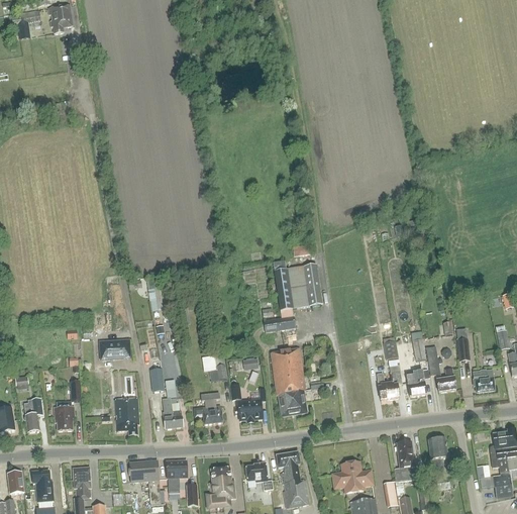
[(73,26),(73,23),(70,4),(47,7),(48,14),(50,14),(52,20),(49,20),(50,26),(53,26),(54,34),(64,33),(63,27),(73,26)]
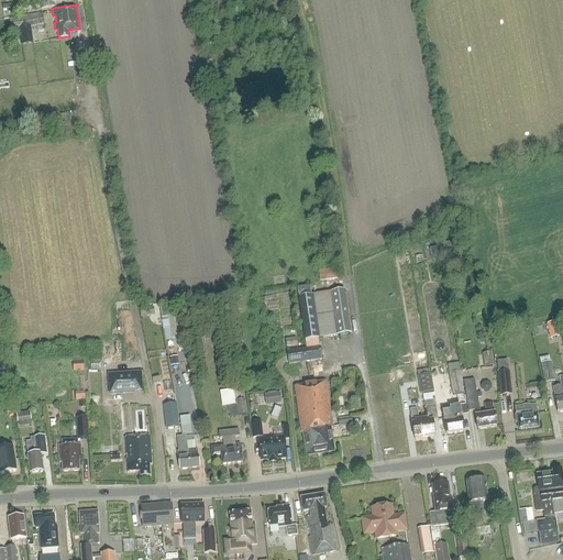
[(30,23),(43,21),(42,10),(9,15),(11,26),(19,25),(20,31),(31,30),(30,23)]
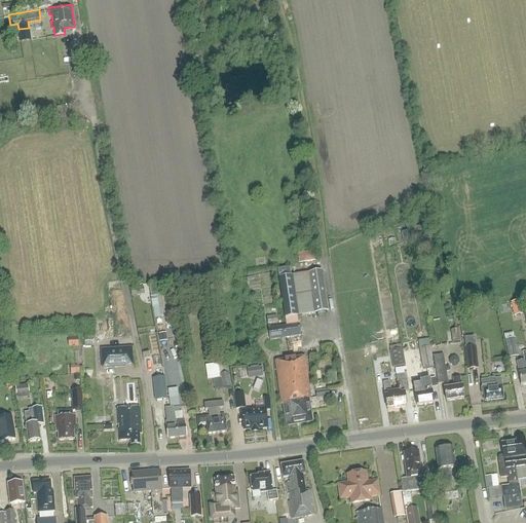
[(314,248),(297,251),(299,260),(315,258),(314,248)]
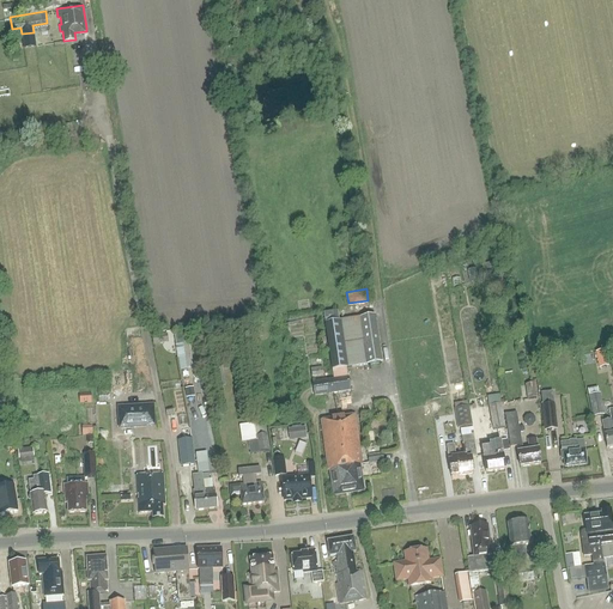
[(382,359),(375,312),(339,317),(338,308),(323,310),(333,376),(311,379),(314,394),(350,388),(346,365),(382,359)]
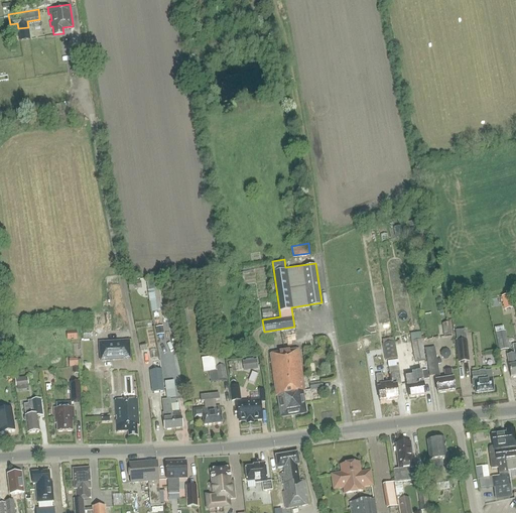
[(157,307),(166,306),(162,277),(146,279),(149,299),(155,298),(157,307)]
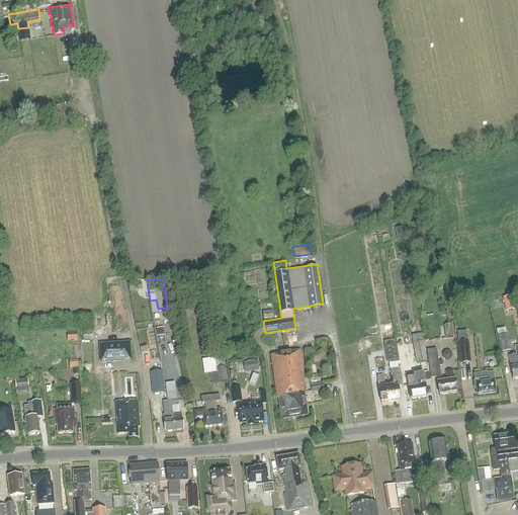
[(499,305),(506,303),(504,295),(497,297),(499,305)]
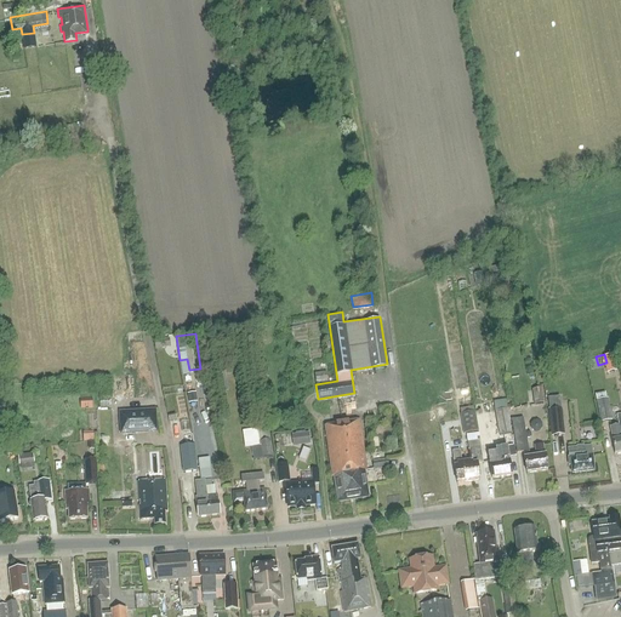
[(325,369),(314,370),(315,378),(326,377),(325,369)]
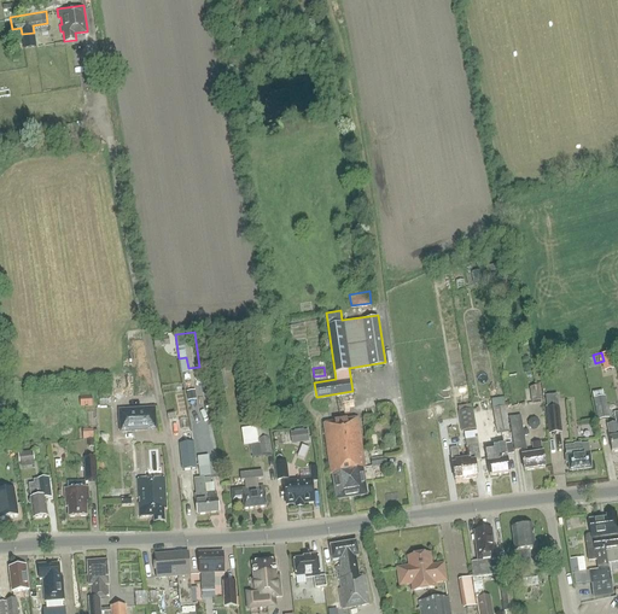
[(541,398),(540,384),(529,385),(531,399),(541,398)]
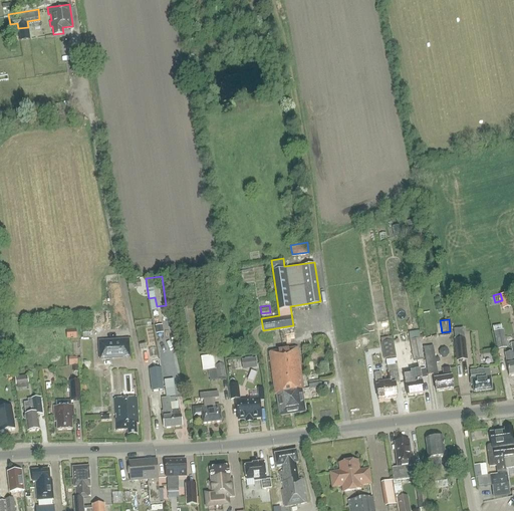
[(162,322),(155,323),(156,331),(164,330),(162,322)]
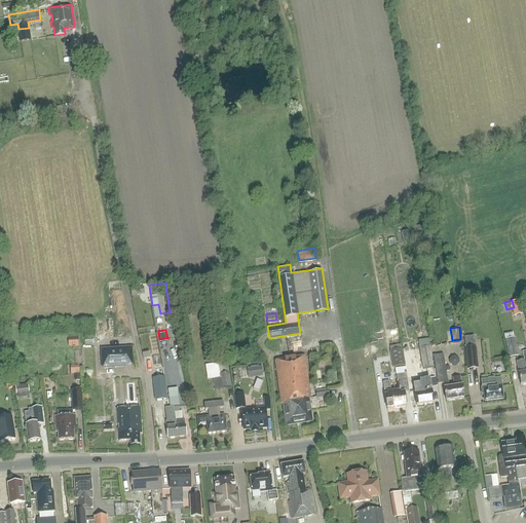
[(233,340),(232,332),(225,333),(226,342),(233,340)]
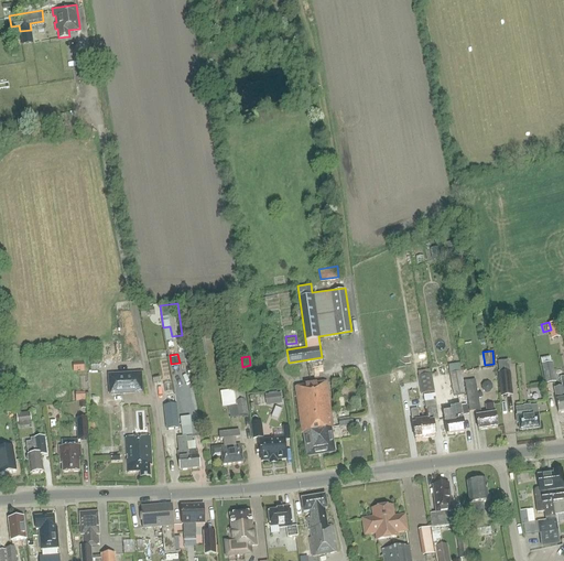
[(552,359),(541,362),(545,381),(556,379),(552,359)]
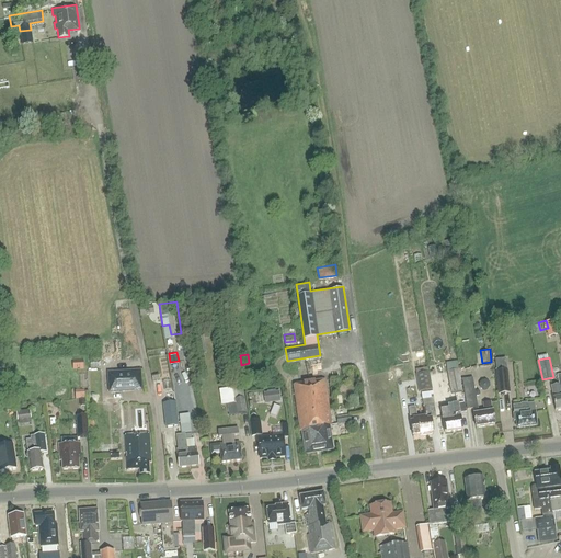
[(73,359),(73,367),(84,367),(83,359),(73,359)]
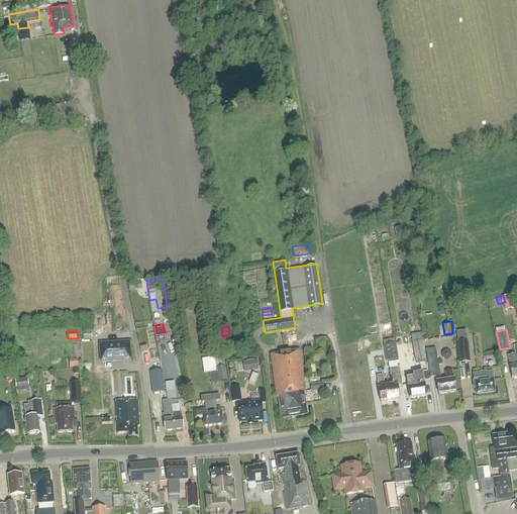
[(130,338),(99,340),(100,360),(131,358),(130,338)]
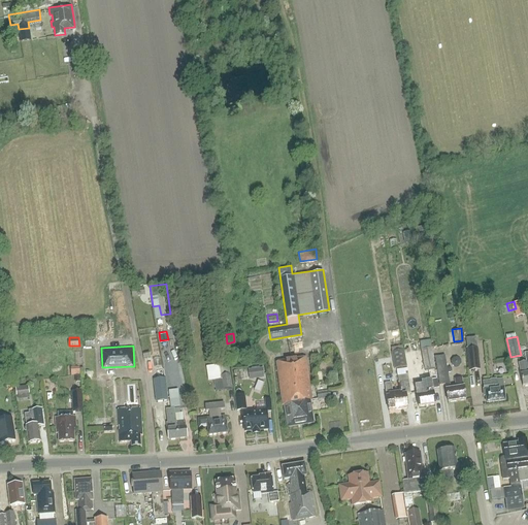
[(431,346),(421,348),(424,367),(435,366),(431,346)]
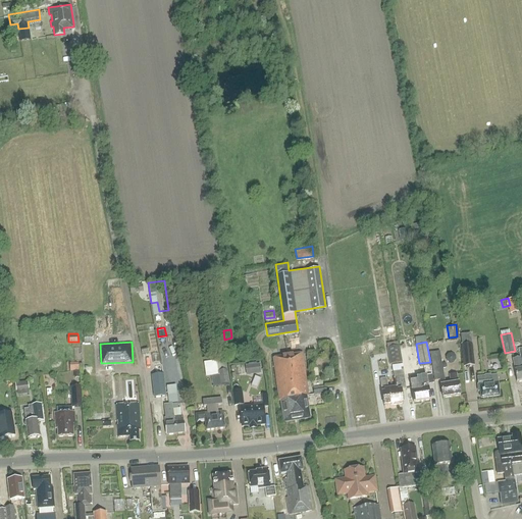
[(472,342),(461,343),(463,364),(474,363),(472,342)]
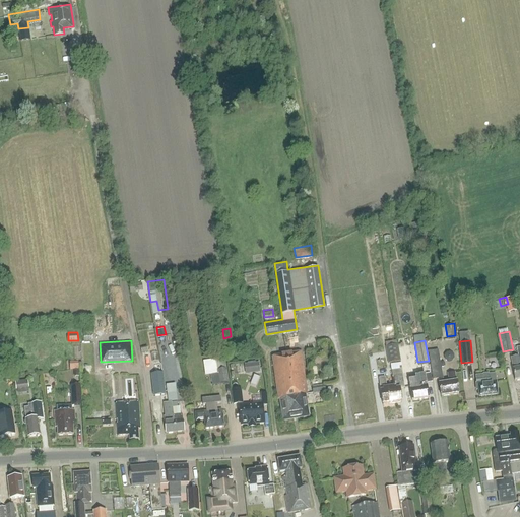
[(397,342),(385,344),(388,361),(400,359),(397,342)]
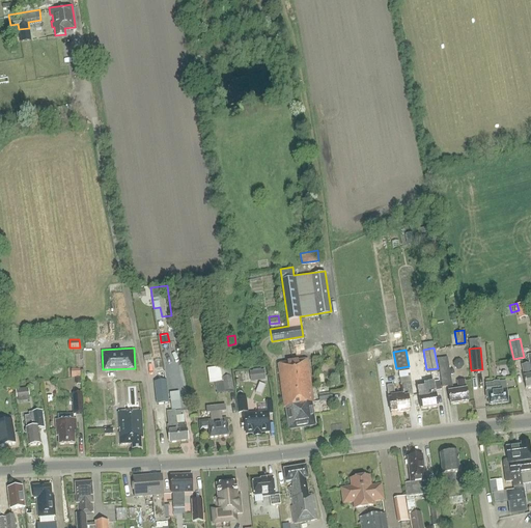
[(452,389),(452,384),(447,355),(437,357),(442,386),(447,385),(448,390),(452,389)]
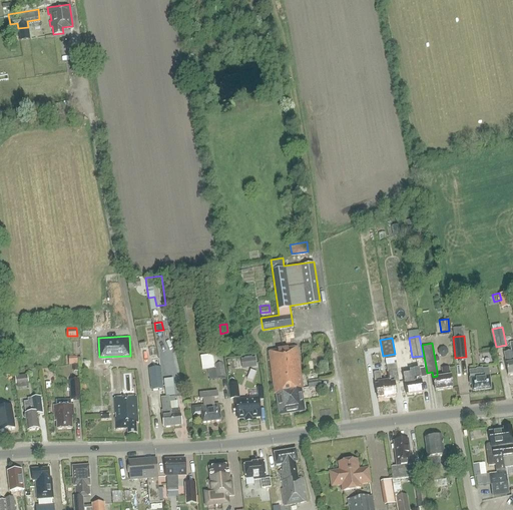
[(283,348),(291,410),(303,408),(301,396),(302,396),(301,387),(303,387),(297,346),(283,348)]
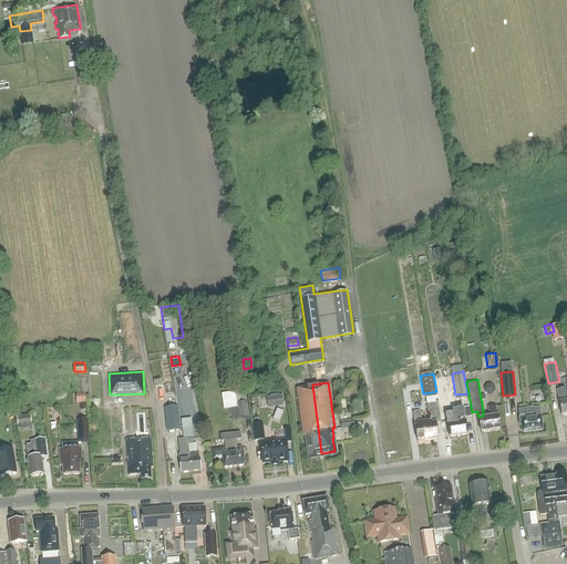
[(321,453),(312,385),(296,387),(301,420),(300,420),(302,432),(305,432),(307,442),(308,441),(310,454),(321,453)]
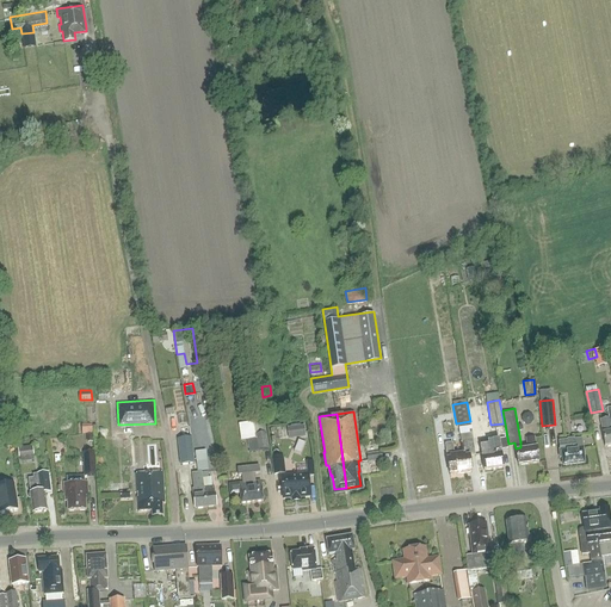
[(610,414),(609,415),(599,417),(603,432),(602,432),(604,444),(610,441),(610,414)]
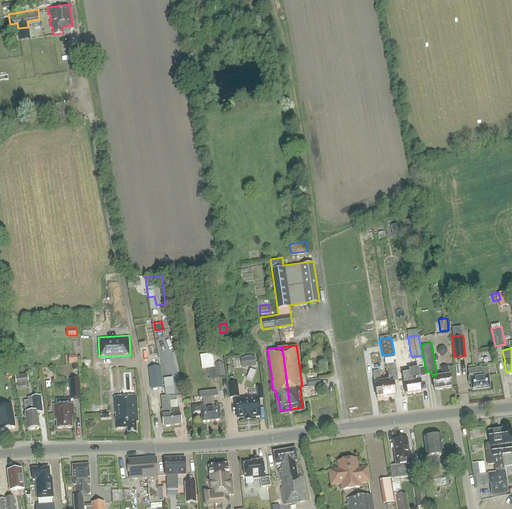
[(222,350),(212,351),(214,365),(207,366),(208,377),(225,375),(222,350)]
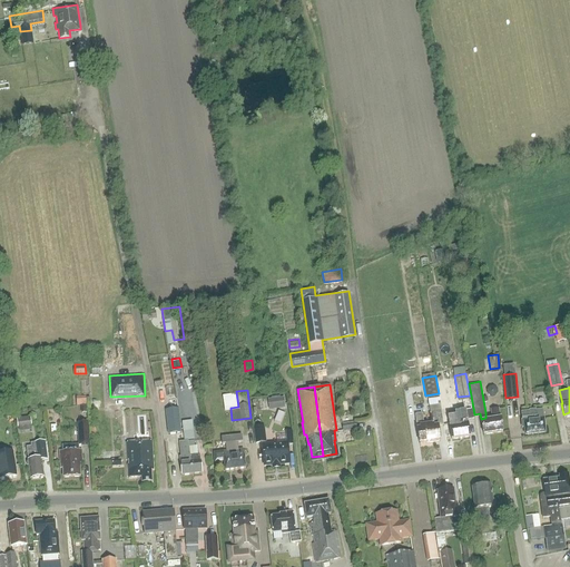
[(284,394),(267,397),(268,408),(285,406),(284,394)]
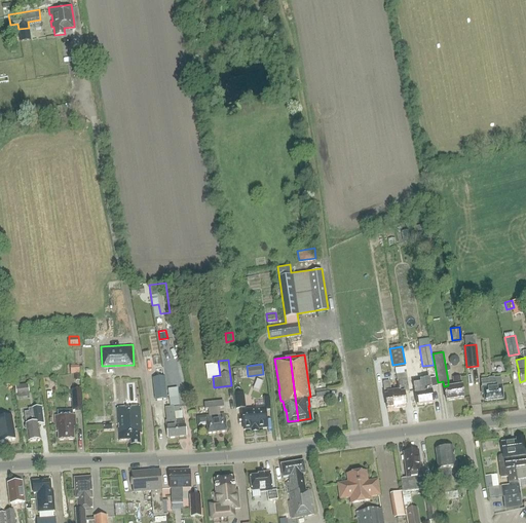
[(389,379),(382,380),(384,393),(385,393),(387,407),(406,404),(404,390),(409,389),(405,365),(395,367),(398,388),(390,389),(389,379)]
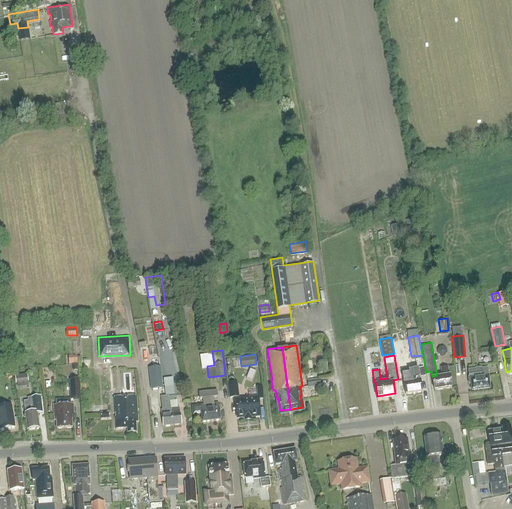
[(149,366),(151,386),(162,385),(160,364),(149,366)]
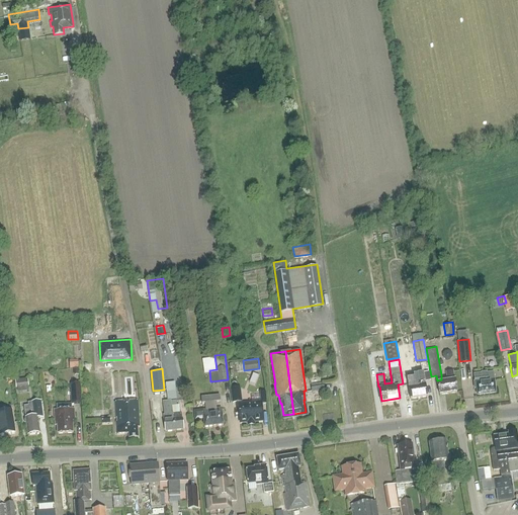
[(439,392),(456,390),(454,376),(453,377),(452,368),(446,369),(447,378),(441,379),(437,380),(439,392)]
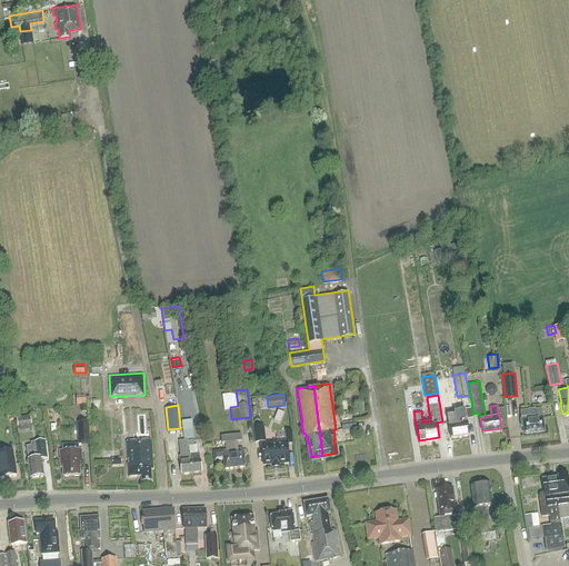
[(467,418),(472,417),(470,406),(458,408),(460,421),(449,424),(450,436),(469,434),(467,418)]
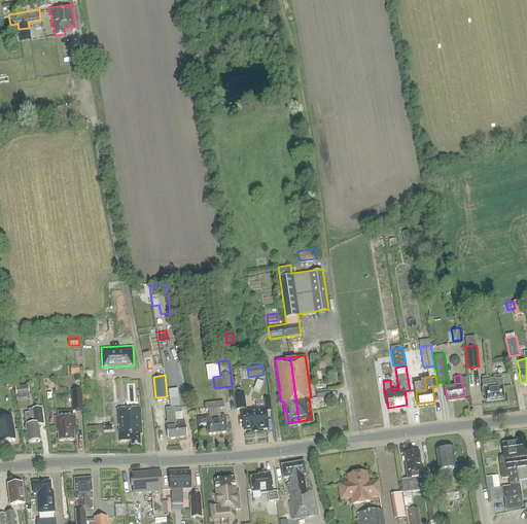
[(485,400),(503,397),(502,385),(501,377),(483,379),(483,382),(482,382),(483,386),(484,388),(485,400)]
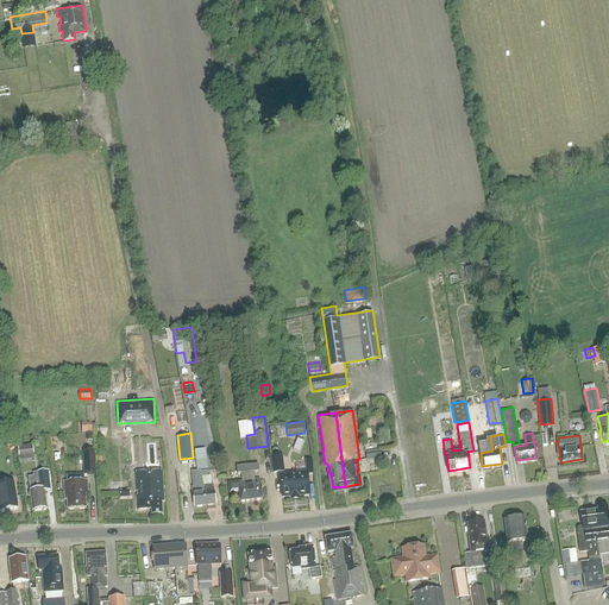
[(33,451),(32,441),(17,443),(18,453),(33,451)]
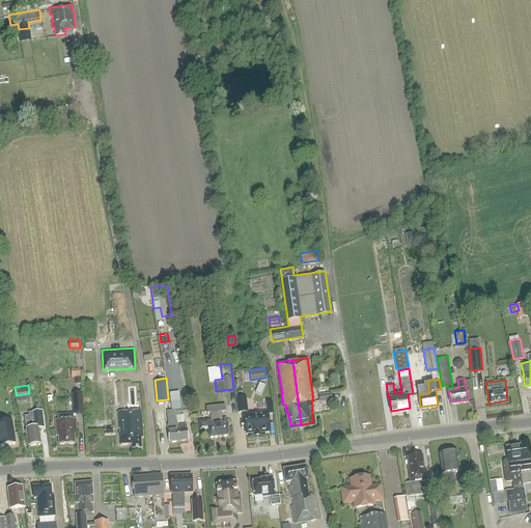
[(331,390),(318,392),(319,399),(332,397),(331,390)]
